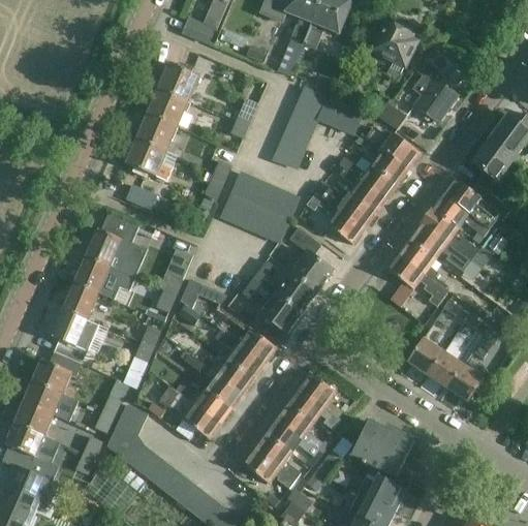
[(216,30),(227,2),(224,1),(224,0),(212,0),(203,25),(187,19),(187,20),(188,20),(183,32),(182,31),(182,32),(207,42),(212,29),(216,30)]
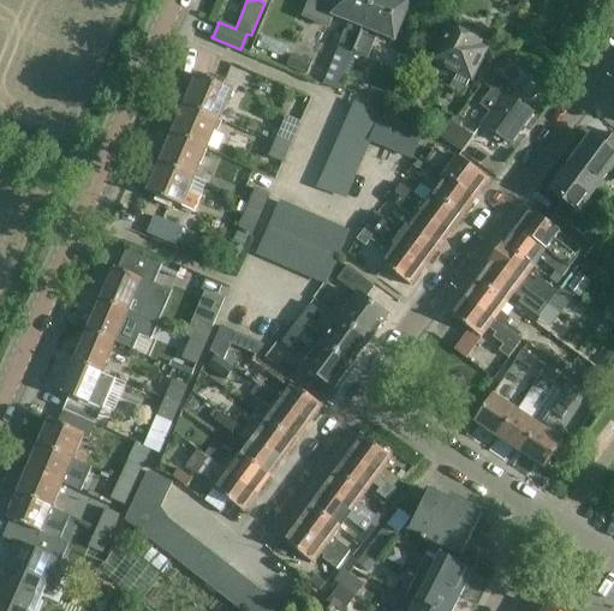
[(308,0),(302,16),(325,24),(332,13),(350,19),(346,27),(346,25),(323,81),(337,87),(343,70),(347,59),(351,51),(371,0),(308,0)]
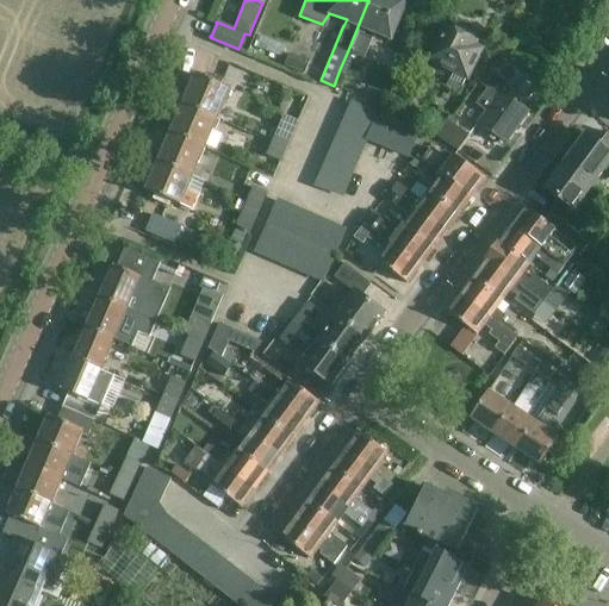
[(368,0),(348,50),(362,56),(371,37),(362,33),(365,27),(390,37),(405,0),(368,0)]
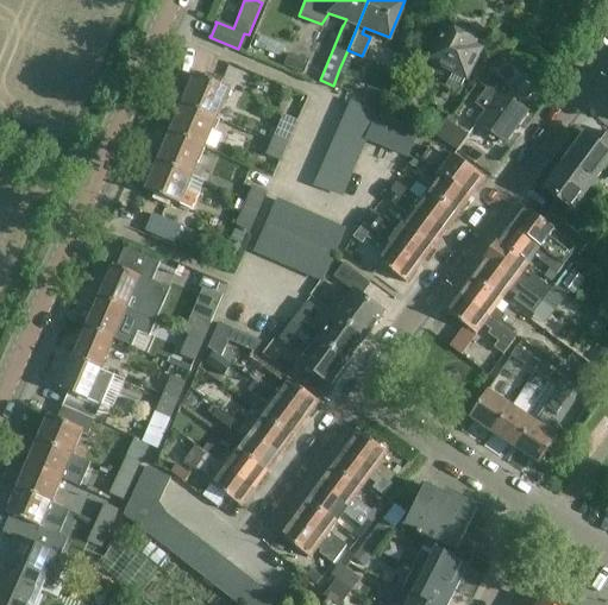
[(449,16),(428,56),(452,68),(447,79),(444,86),(456,93),(461,84),(465,75),(478,48),(471,44),(478,31),(449,16)]
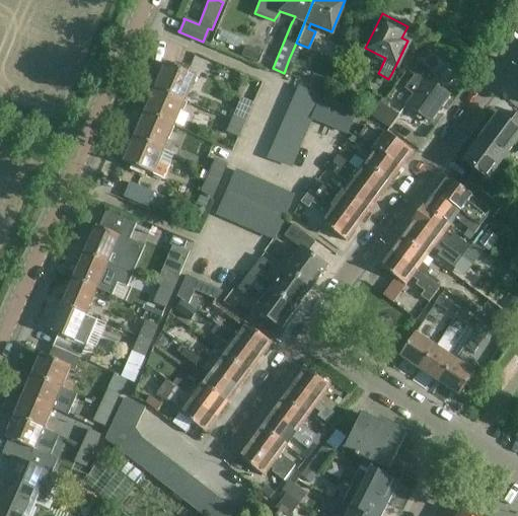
[(218,28),(215,38),(238,47),(242,38),(218,28)]
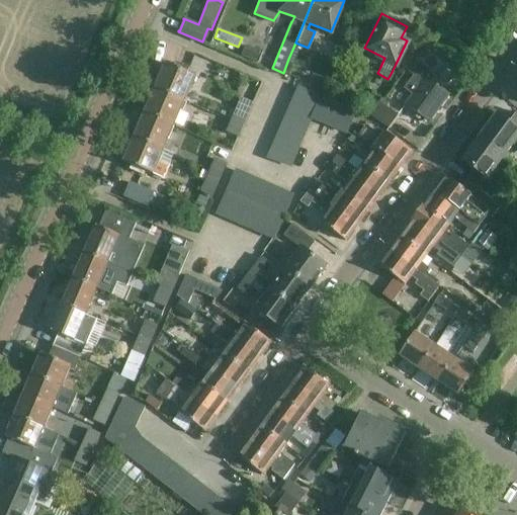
[(257,62),(262,51),(245,44),(240,55),(257,62)]
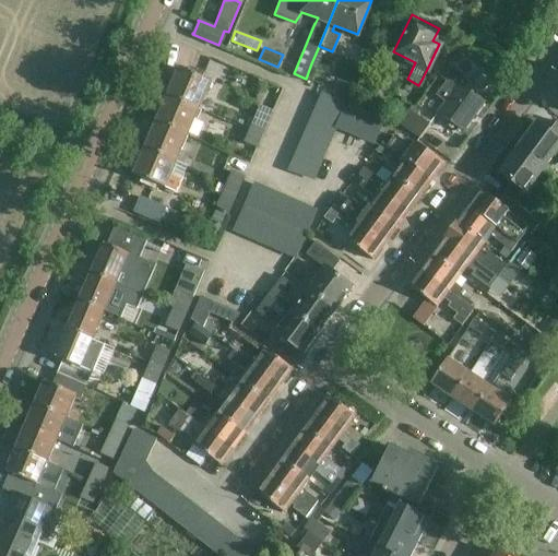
[(456,49),(451,56),(458,61),(463,55),(456,49)]
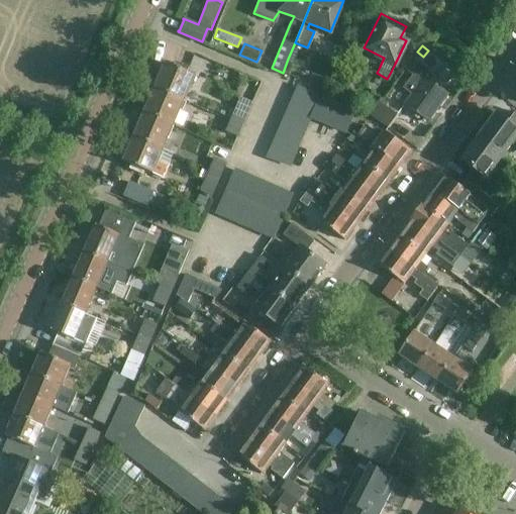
[(194,67),(207,73),(212,60),(199,55),(194,67)]
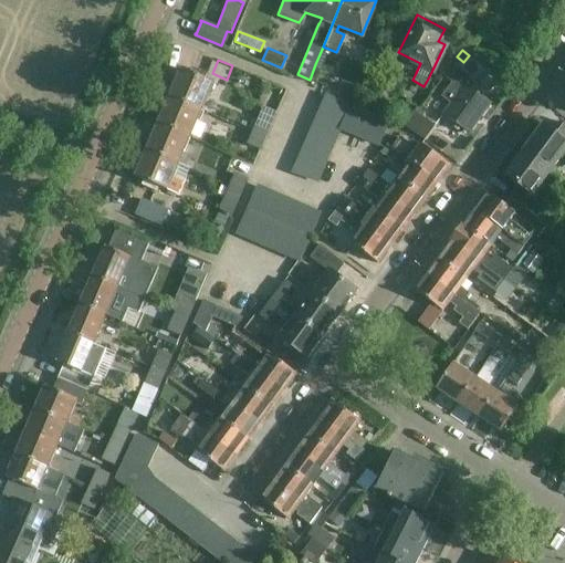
[(469,132),(491,102),(466,84),(471,76),(456,65),(447,76),(452,81),(441,95),(451,102),(442,113),(469,132)]
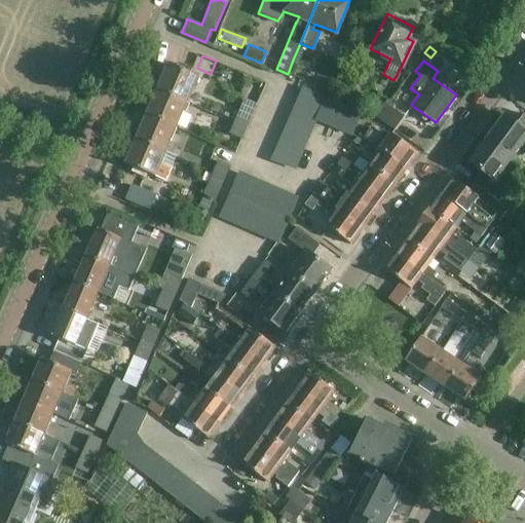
[(167,64),(157,87),(174,95),(185,100),(186,100),(196,77),(188,73),(190,68),(178,63),(176,67),(167,64)]
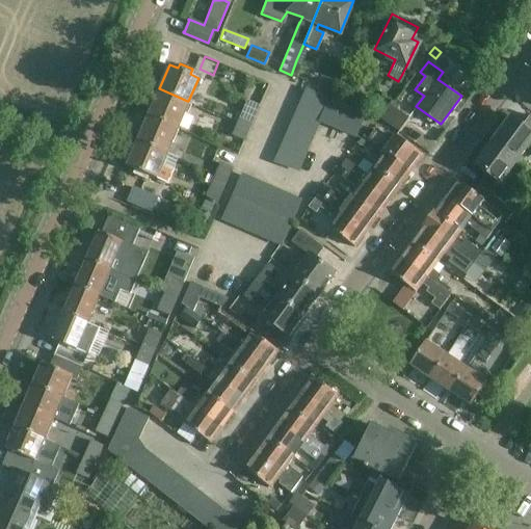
[(456,70),(450,79),(458,85),(465,76),(456,70)]
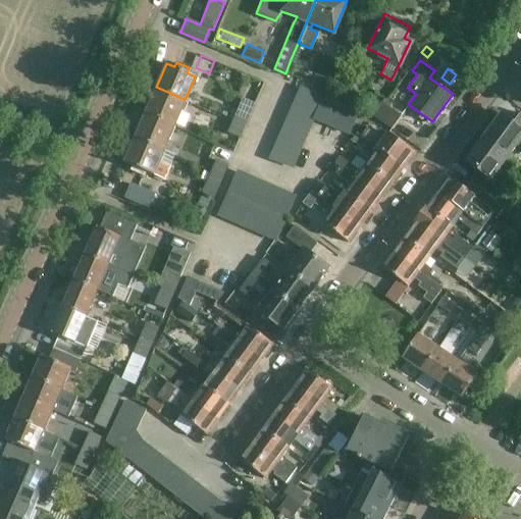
[(155,89),(145,112),(173,124),(184,102),(185,99),(184,99),(172,94),(156,87),(155,89)]
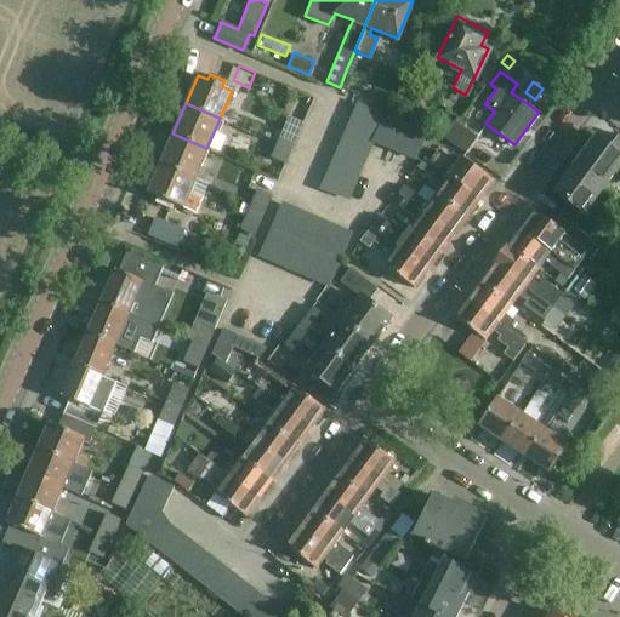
[(323,184),(322,186),(345,195),(347,196),(351,188),(373,140),(396,150),(415,159),(415,158),(425,133),(382,115),(358,104),(323,184)]
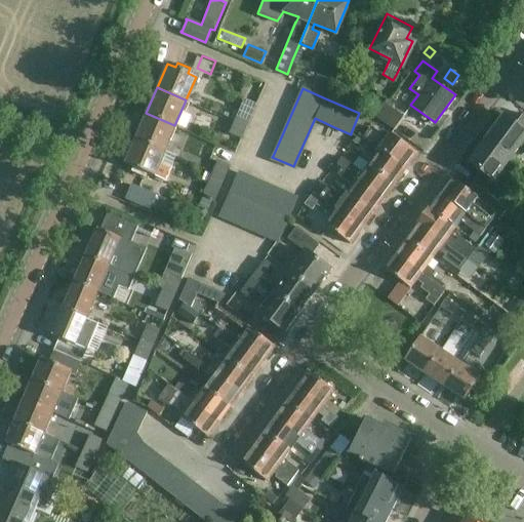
[(237,112),(233,120),(246,125),(249,117),(255,104),(242,98),(237,112)]
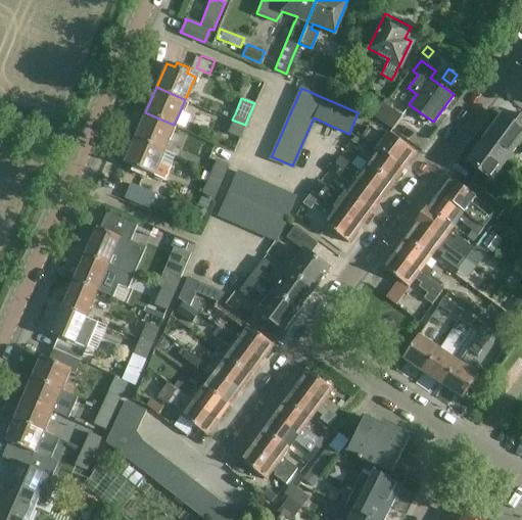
[(391,129),(401,114),(389,106),(391,102),(384,98),(382,101),(383,102),(374,115),(391,129)]
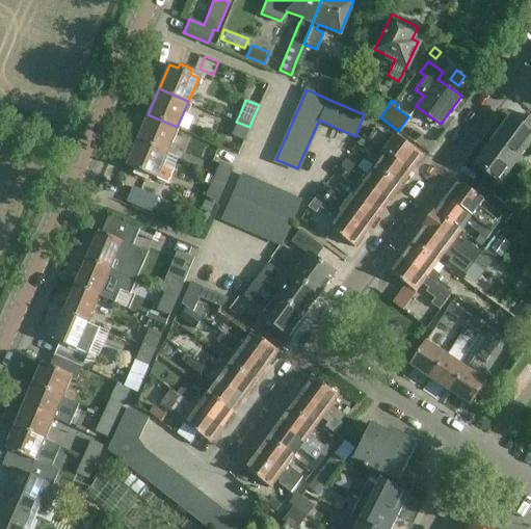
[(492,139),(518,158),(530,139),(530,114),(529,113),(522,125),(509,115),(492,139)]
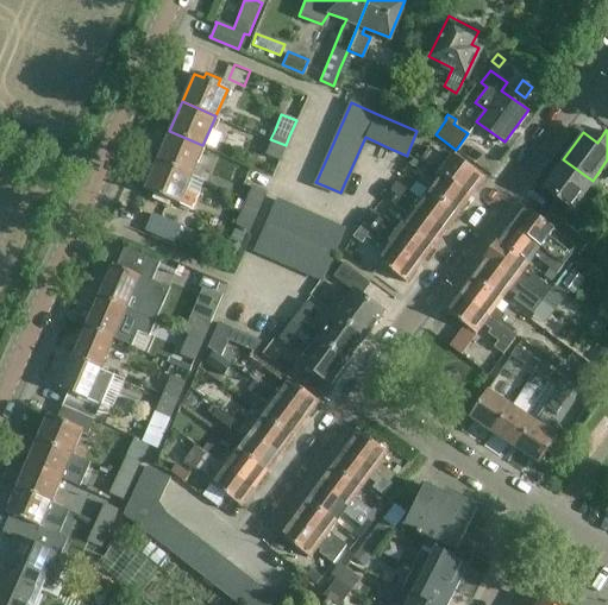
[(169,133),(157,159),(190,175),(202,147),(202,145),(169,131),(169,133)]
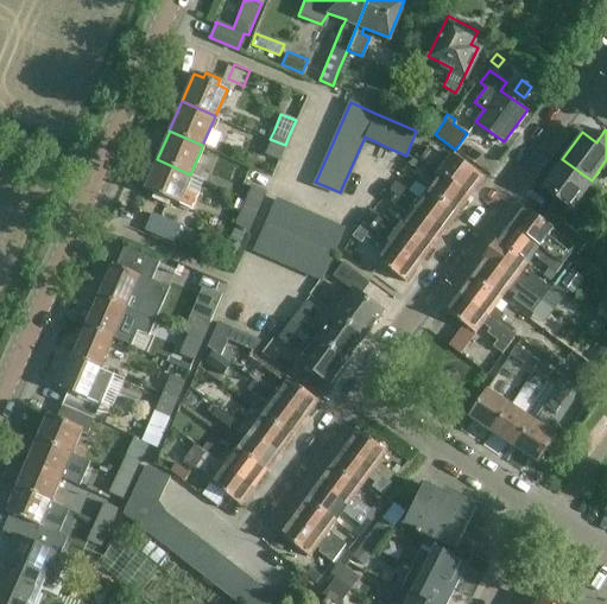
[(269,141),(264,153),(279,159),(285,145),(270,139),(269,141)]
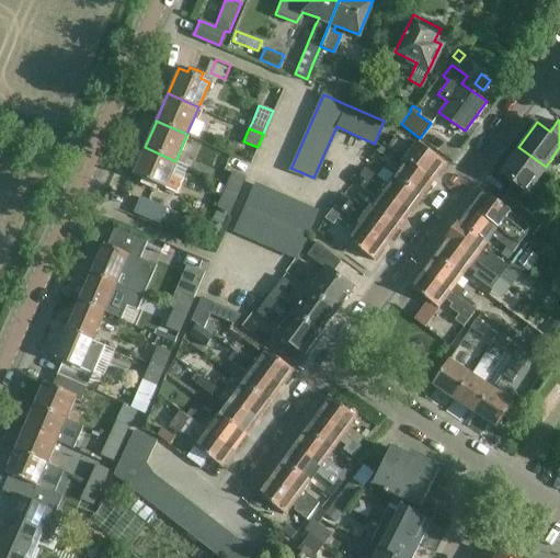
[(388,145),(434,179),(446,163),(415,140),(409,149),(407,148),(409,145),(396,135),(388,145)]
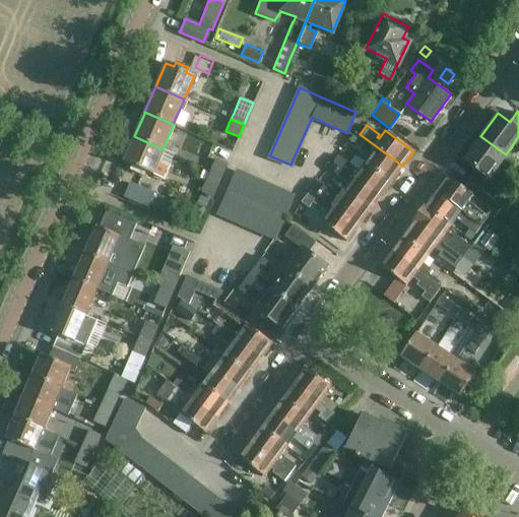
[(354,130),(349,138),(361,147),(363,144),(365,146),(364,148),(370,152),(364,160),(391,181),(402,166),(360,134),(354,130)]
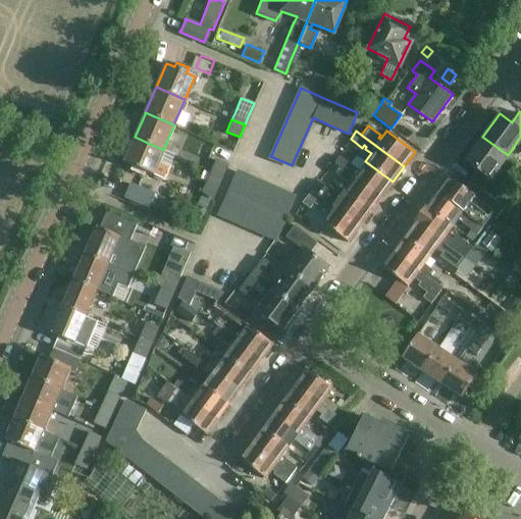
[(163,150),(135,137),(123,162),(132,165),(129,169),(142,175),(144,171),(152,174),(163,150)]
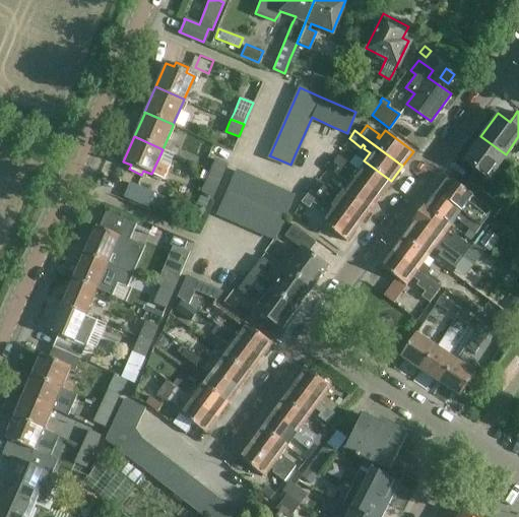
[(491,176),(506,154),(480,136),(463,159),(474,169),(466,179),(494,200),(504,186),(491,176)]
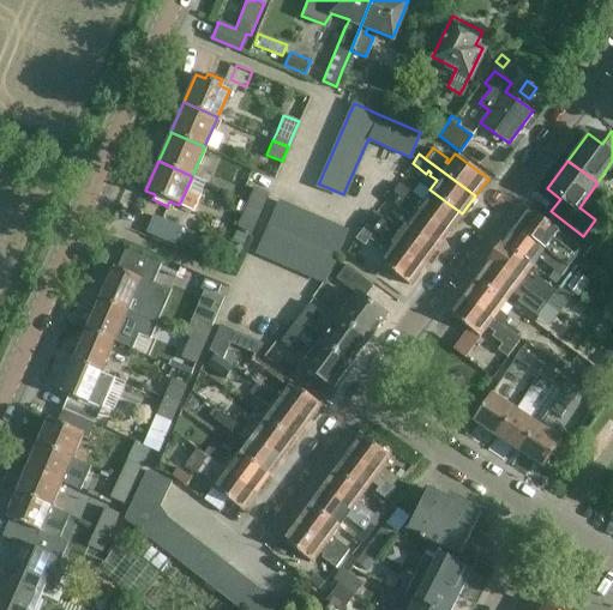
[(397,185),(394,191),(398,194),(398,195),(416,207),(428,217),(449,231),(462,213),(430,189),(422,199),(410,191),(400,182),(397,185)]
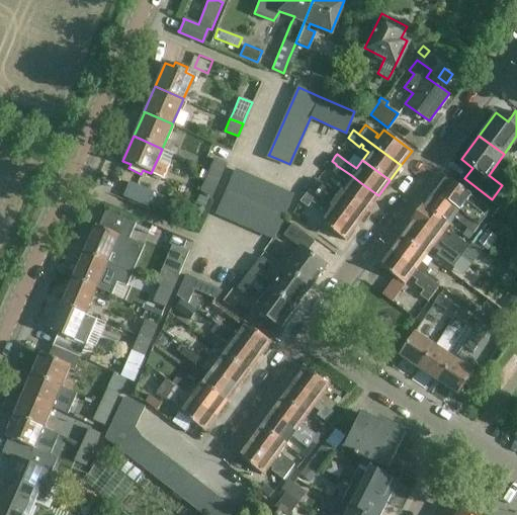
[(208,169),(221,174),(226,162),(213,157),(208,169)]
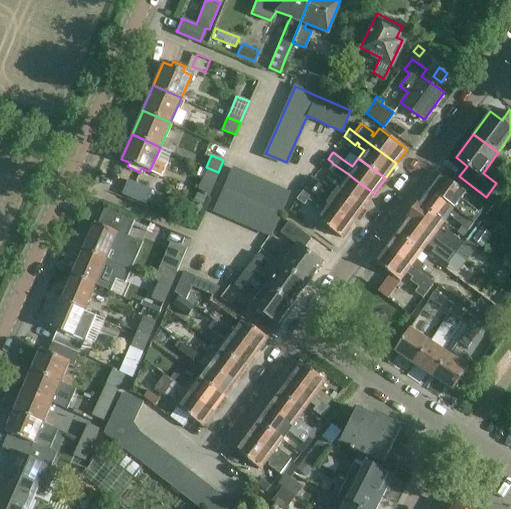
[(363,207),(374,193),(332,163),(328,169),(342,179),(337,187),(363,207)]
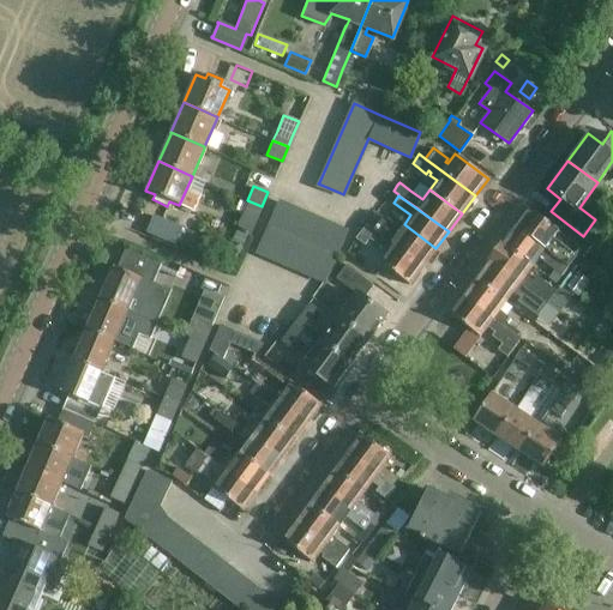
[(251,231),(262,206),(247,200),(236,225),(251,231)]
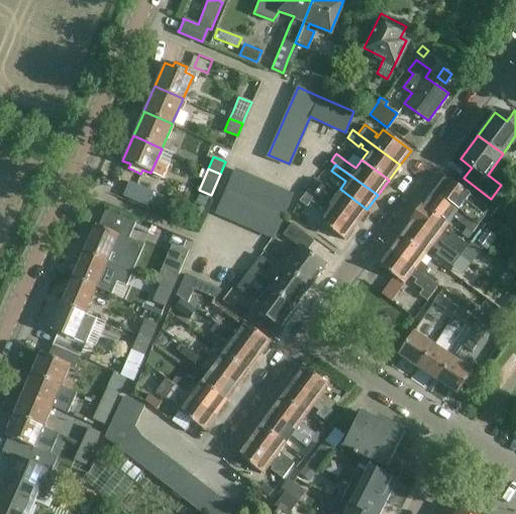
[(273,237),(282,214),(291,194),(234,170),(216,212),(273,237)]
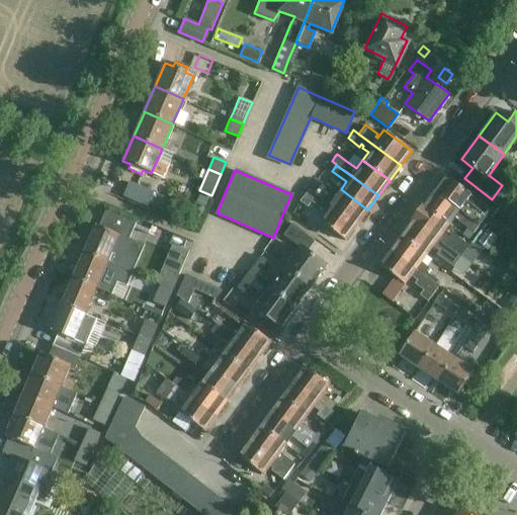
[(433,189),(480,224),(486,215),(465,200),(470,193),(444,174),(433,189)]
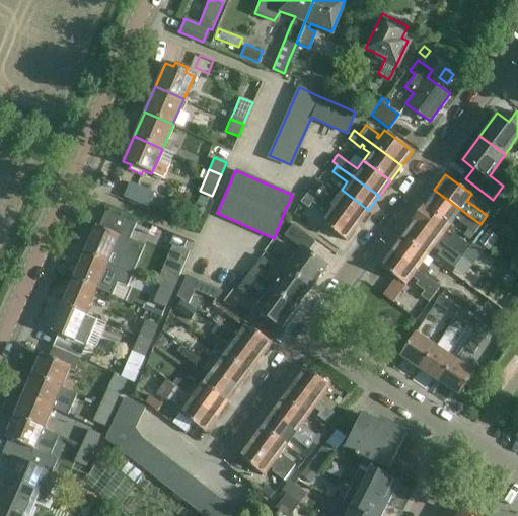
[(129,180),(122,196),(146,206),(153,192),(129,180)]
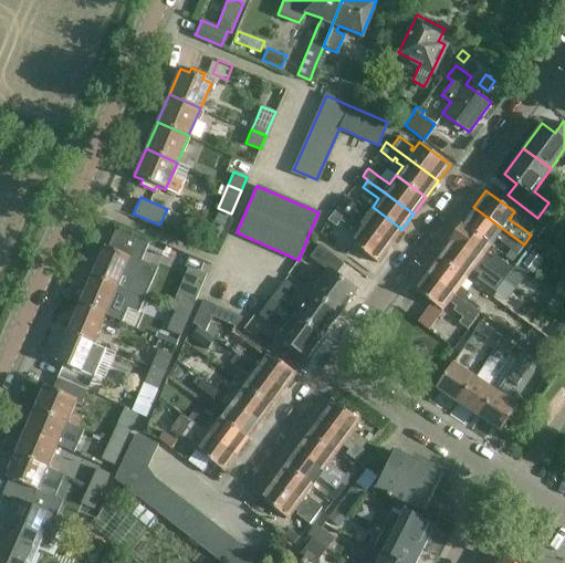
[(401,229),(373,207),(368,211),(353,199),(351,202),(344,197),(336,207),(389,246),(401,229)]
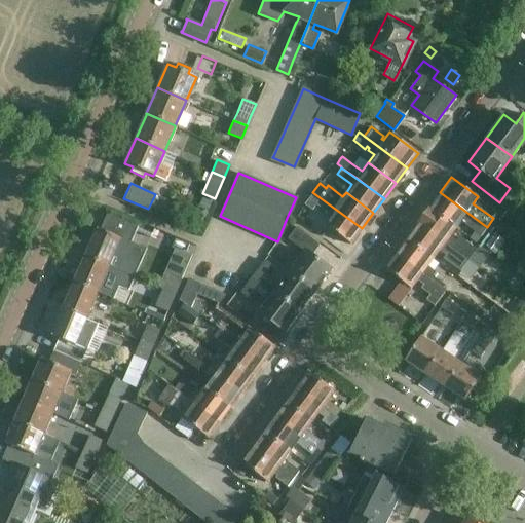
[(305,201),(304,203),(311,210),(312,208),(315,203),(330,214),(323,223),(350,244),(362,228),(312,192),(308,198),(305,201)]
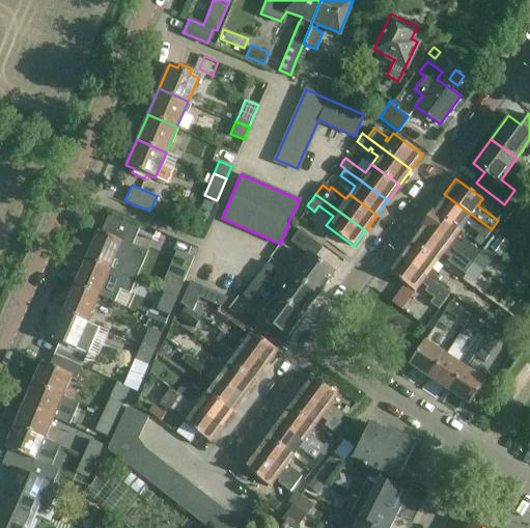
[(435,205),(431,210),(459,229),(465,223),(478,232),(485,238),(492,229),(444,194),(435,205)]
